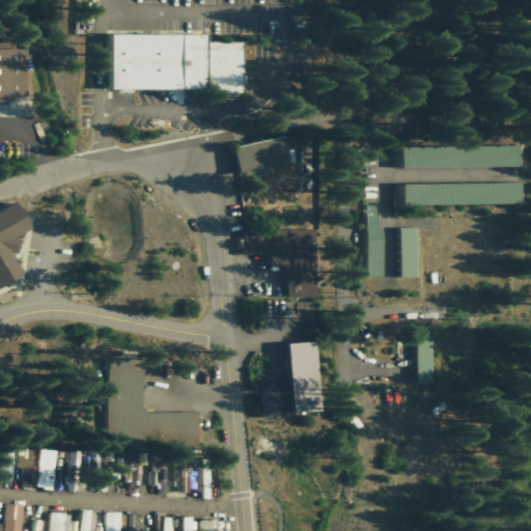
[(111,90),(242,89),(242,42),(206,42),(206,34),(110,34),(111,90)]
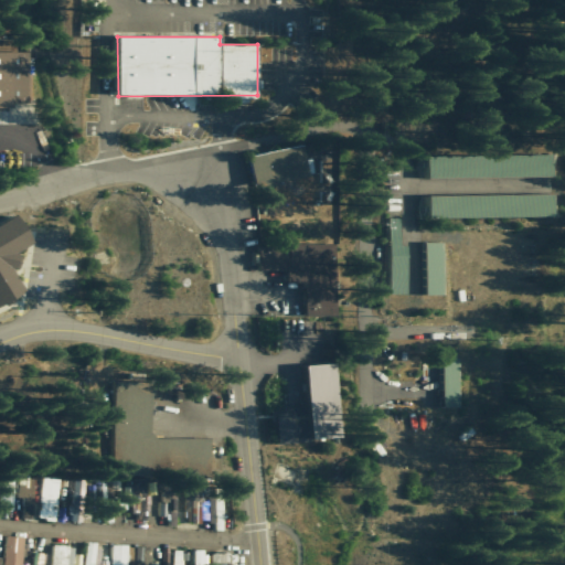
[(0,106),(12,107),(12,103),(28,103),(29,52),(0,52),(0,106)]
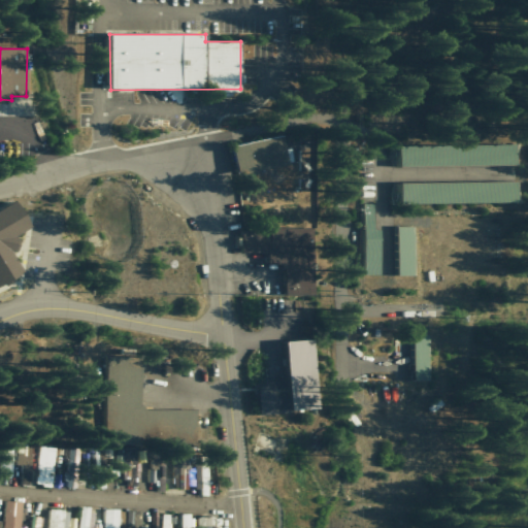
[(288,165),(282,136),(232,145),(238,174),(288,165)]
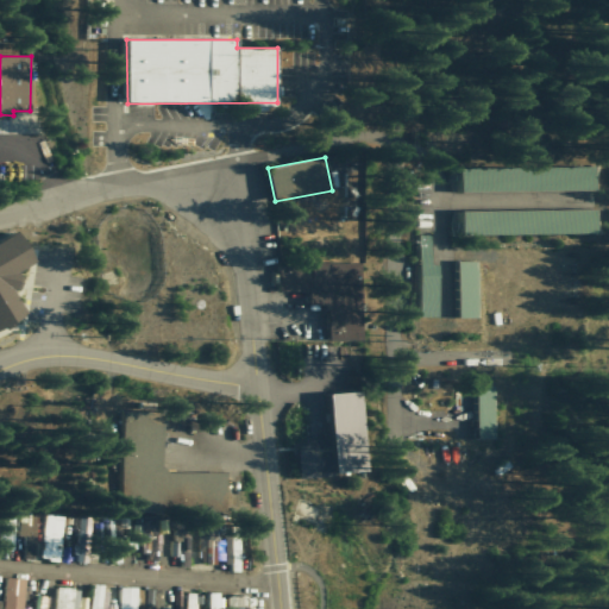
[(460,169),(460,193),(595,190),(595,167),(460,169)]
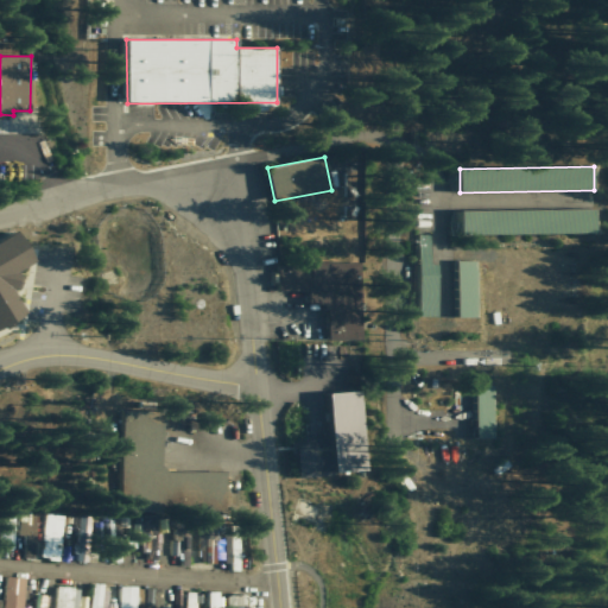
[(344,220),(360,220),(360,170),(344,171),(344,220)]
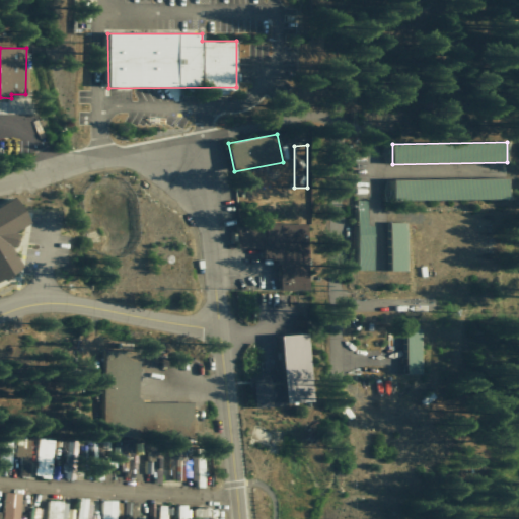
[(393,200),(508,199),(507,178),(393,179),(393,200)]
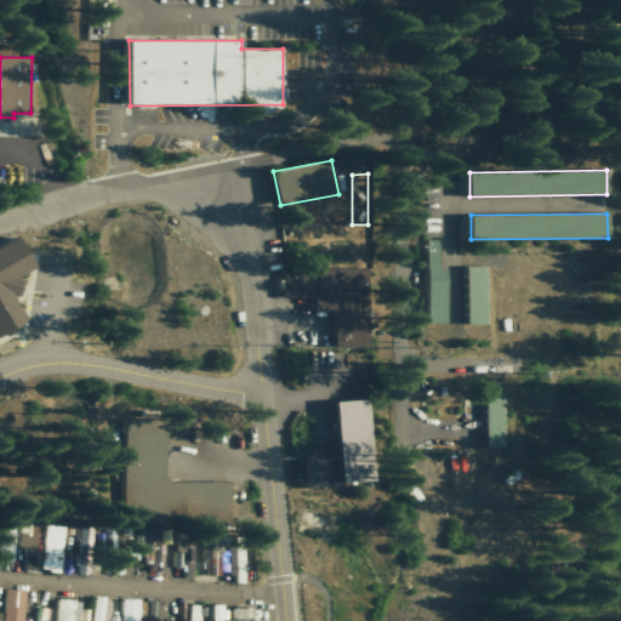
[(0,336),(28,320),(11,294),(20,296),(23,281),(15,279),(34,267),(16,237),(0,245),(0,336)]
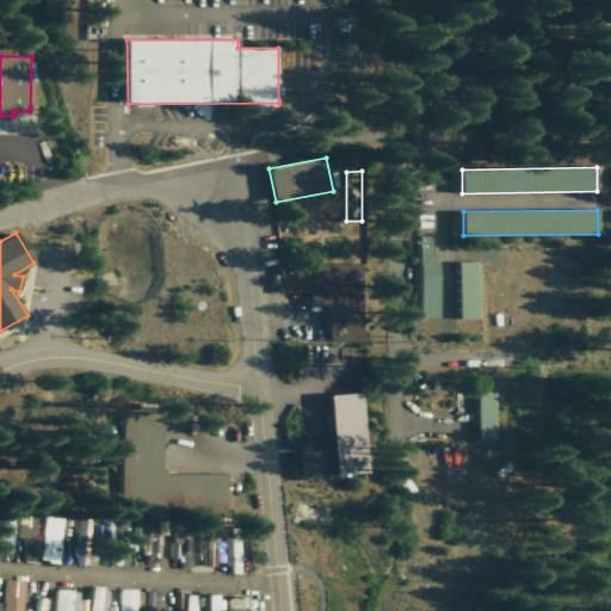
[(421,319),(440,318),(439,266),(432,266),(431,235),(419,236),(421,319)]
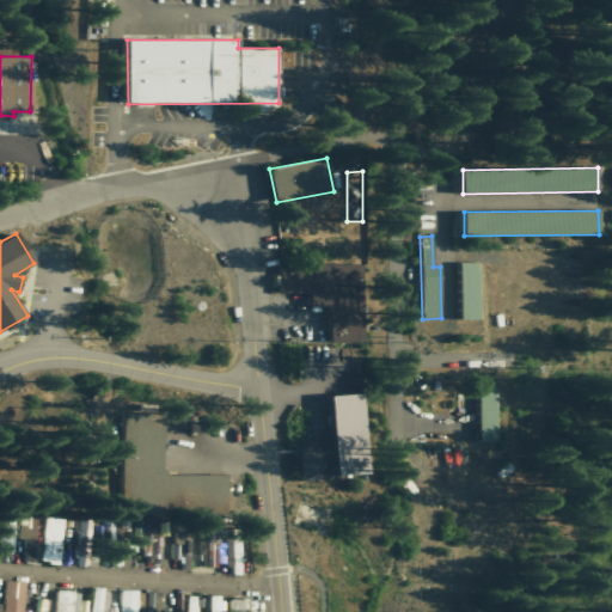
[(479,262),(458,262),(460,320),(481,319),(479,262)]
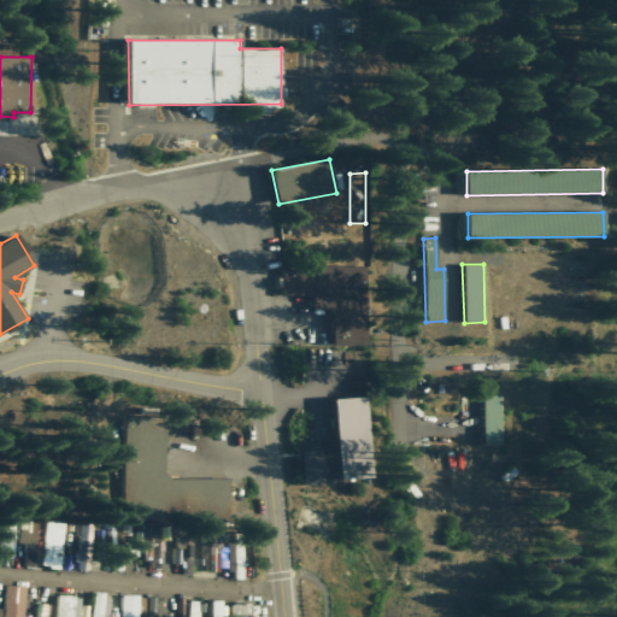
[(333,345),(368,345),(368,268),(282,268),(283,295),(312,295),(312,310),(333,310),(333,345)]
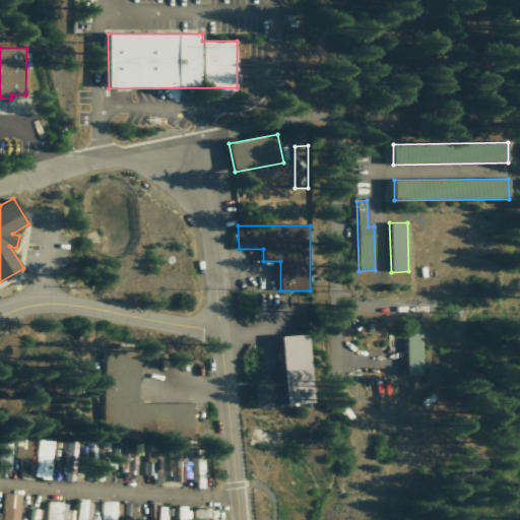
[(259,288),(259,278),(238,278),(237,288),(259,288)]
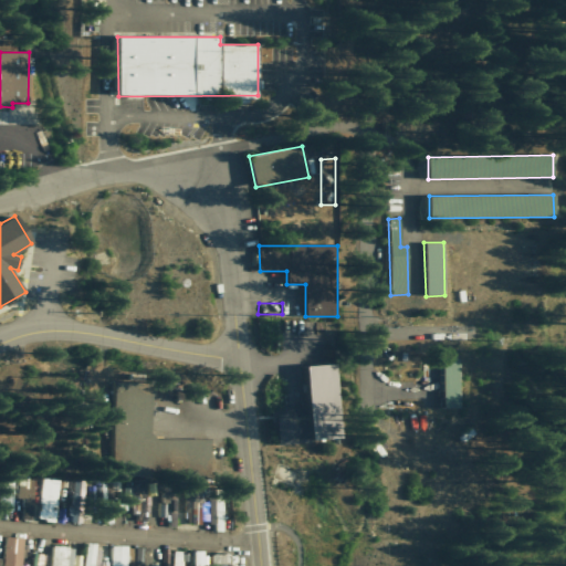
[(442,408),(460,408),(459,358),(442,358),(442,408)]
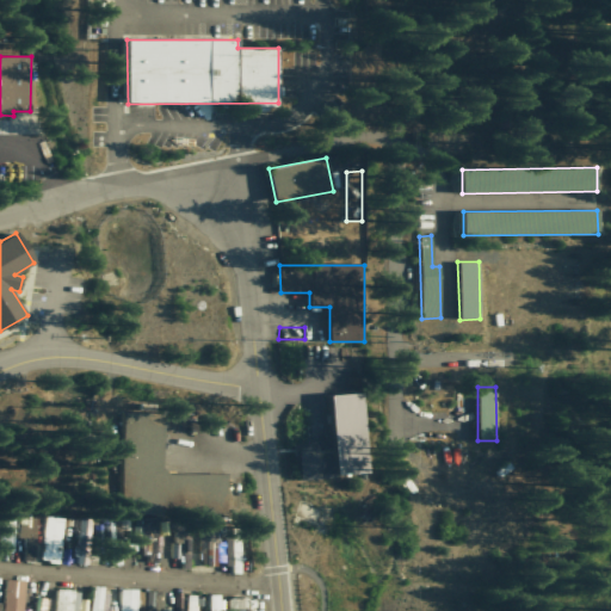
[(332,395),(335,475),(366,474),(363,394),(332,395)]
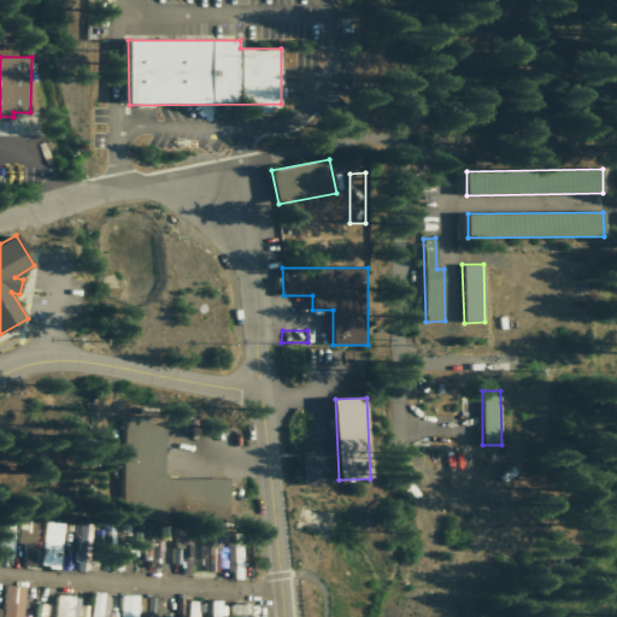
[(324,476),(334,476),(331,445),(312,445),(313,451),(301,452),(303,485),(325,483),(324,476)]
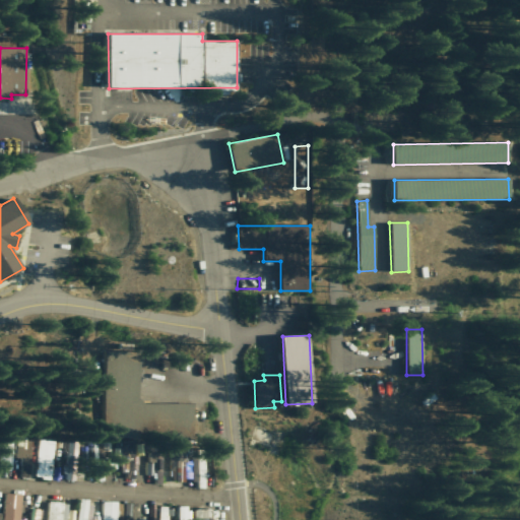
[(29,477),(29,440),(17,440),(16,477),(29,477)]
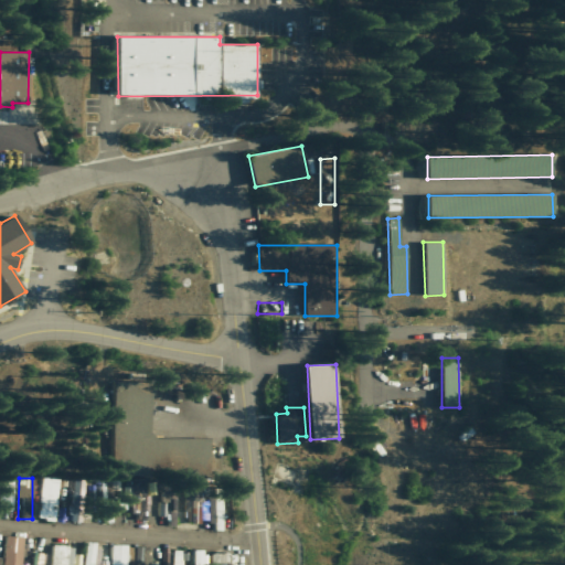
[(59,479),(41,478),(36,520),(54,521),(59,479)]
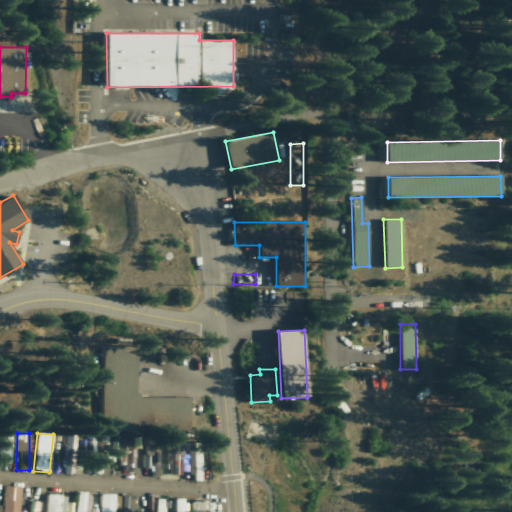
[(135,434),(113,433),(112,453),(100,453),(99,466),(107,467),(107,461),(121,462),(120,471),(133,471),(135,434)]
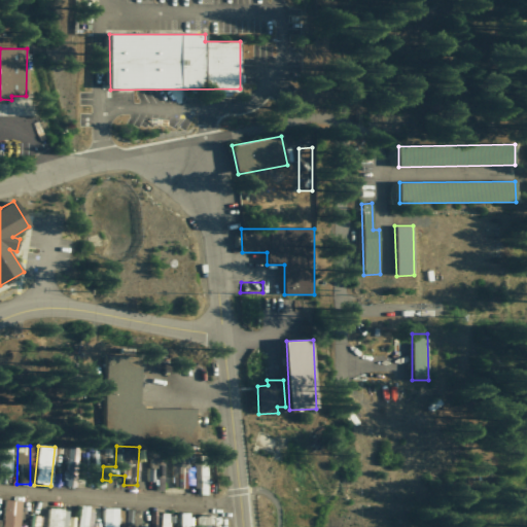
[(98,451),(79,451),(79,448),(66,448),(66,487),(76,487),(76,477),(98,477),(98,451)]
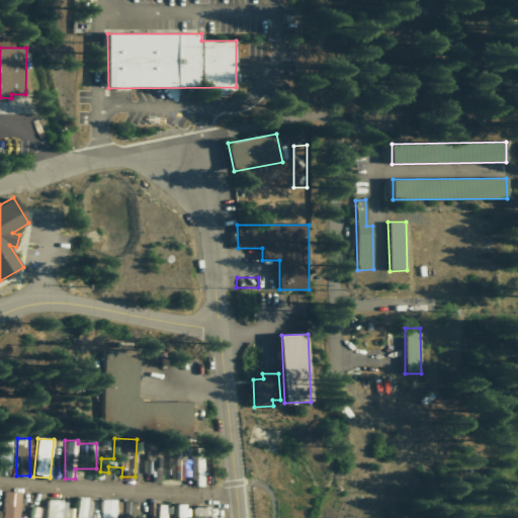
[(185,480),(184,450),(169,450),(170,481),(185,480)]
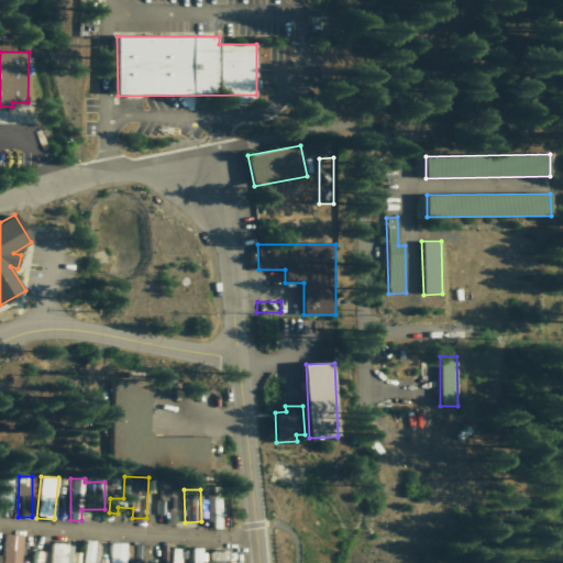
[(177,520),(178,490),(161,490),(159,515),(167,515),(167,520),(177,520)]
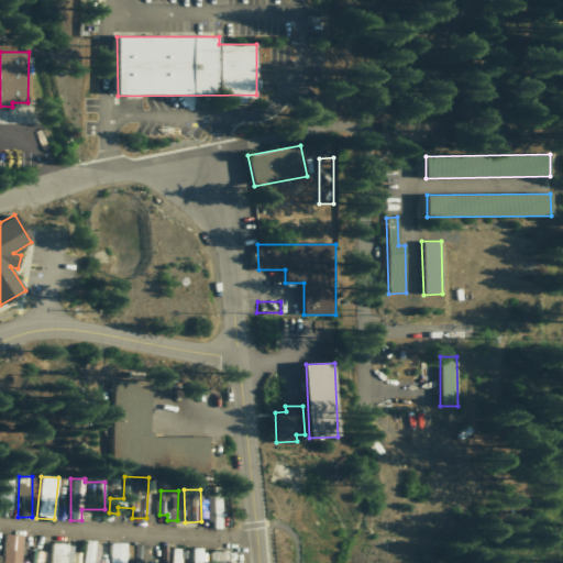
[(222,529),(221,495),(208,495),(210,529),(222,529)]
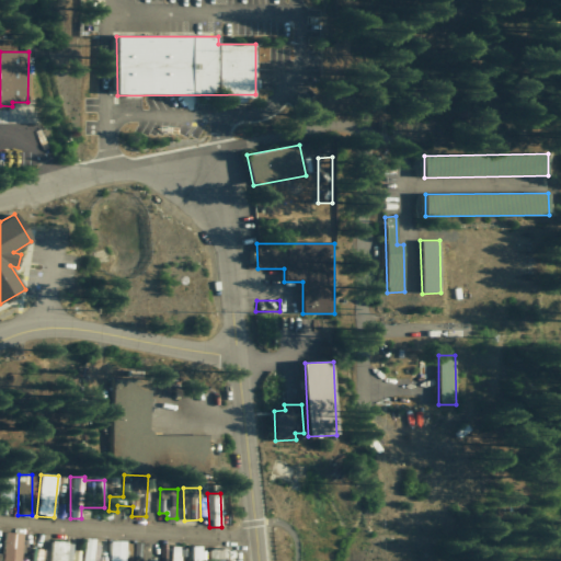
[(2,560),(26,560),(27,559),(22,559),(22,533),(3,533),(2,560)]
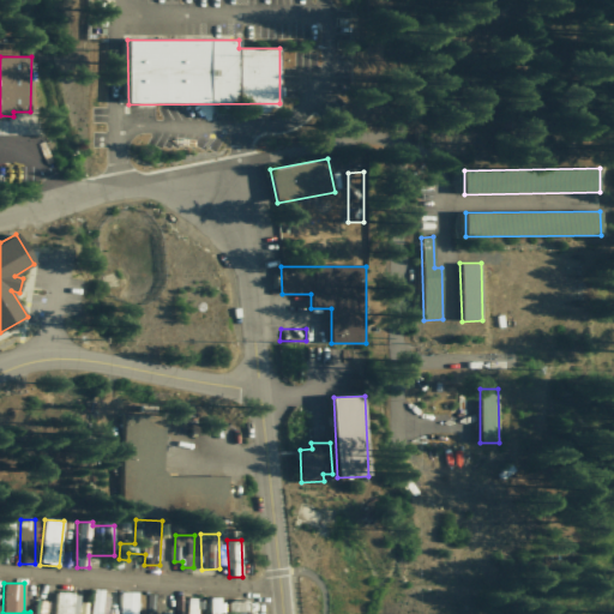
[(101,613),(103,589),(91,589),(90,613),(101,613)]
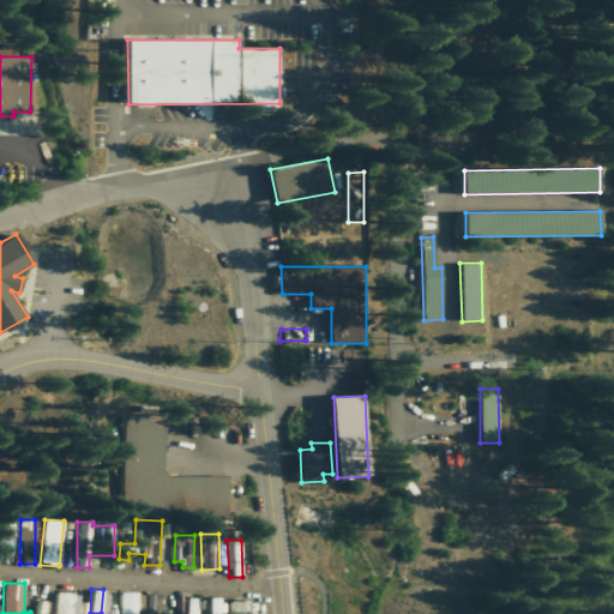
[(136,613),(137,591),(120,591),(119,613),(136,613)]
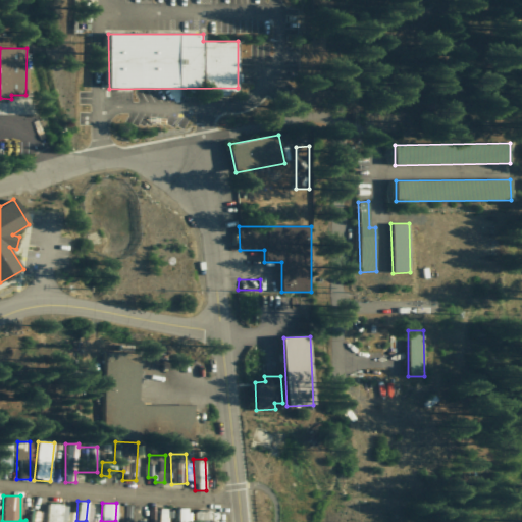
[(66,521),(67,505),(48,504),(46,521),(66,521)]
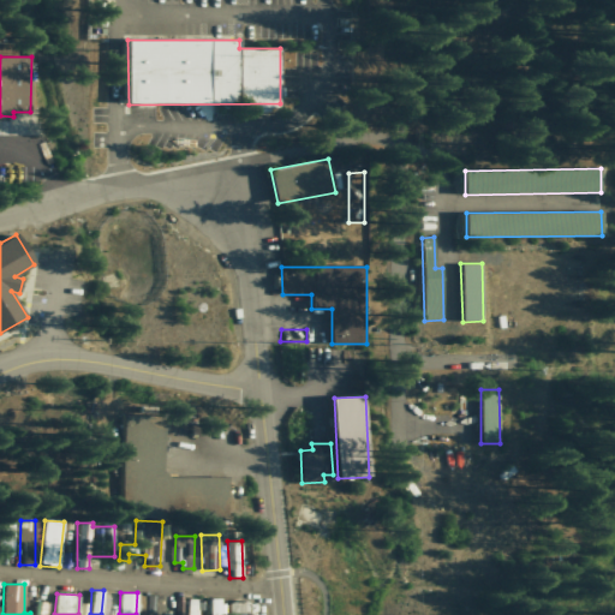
[(155,614),(156,595),(147,595),(145,614),(155,614)]
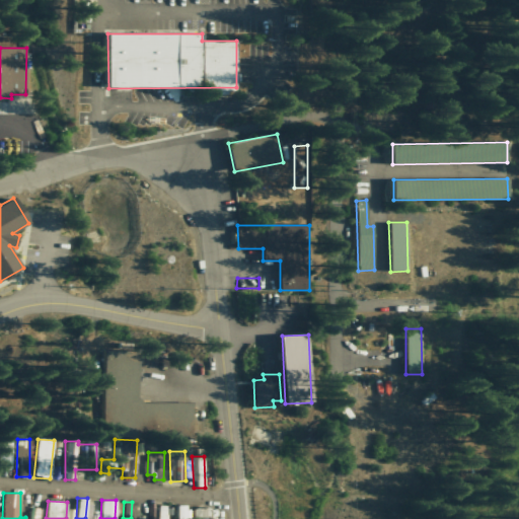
[(177,518),(190,518),(190,505),(177,506),(177,518)]
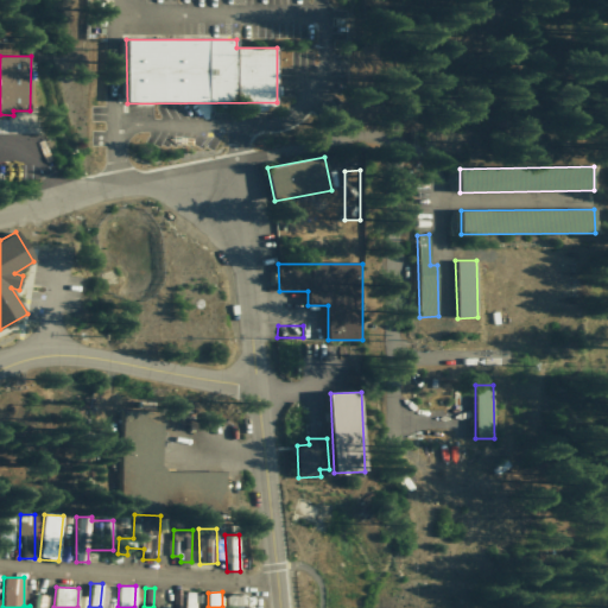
[(48,607),(50,596),(36,594),(33,607),(48,607)]
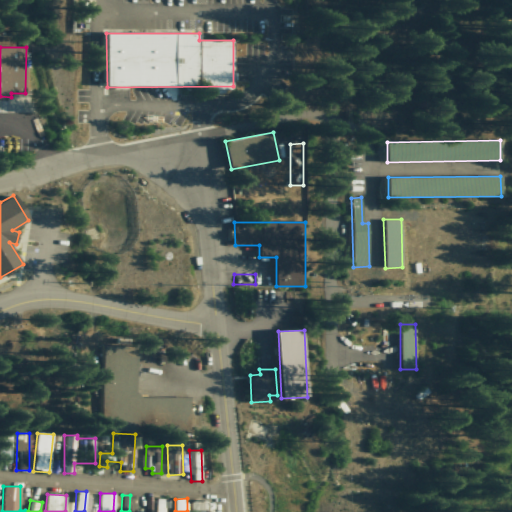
[(212,511),(213,511),(205,511),(205,501),(191,501),(191,511),(212,511)]
